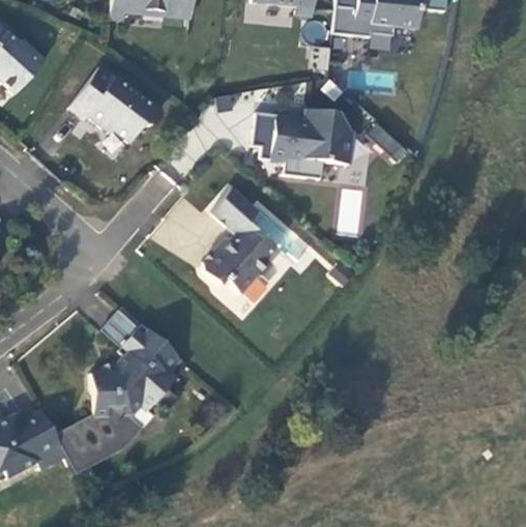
[(113,0),(112,18),(126,20),(127,5),(167,9),(167,12),(193,16),(194,0),(113,0)]
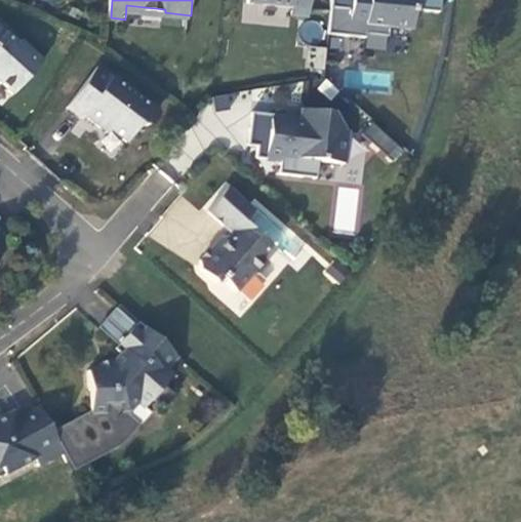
[(312,14),(313,0),(249,0),(294,5),(293,12),(312,14)]
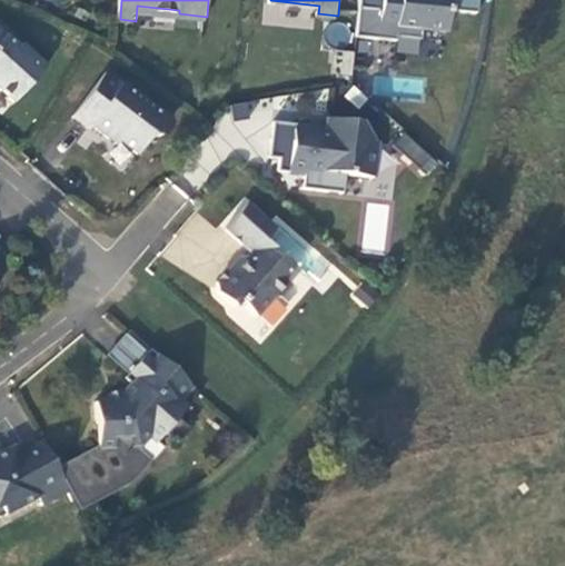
[(362,0),(358,35),(399,38),(400,33),(424,37),(425,26),(449,29),(452,9),(479,11),(481,0),(362,0)]
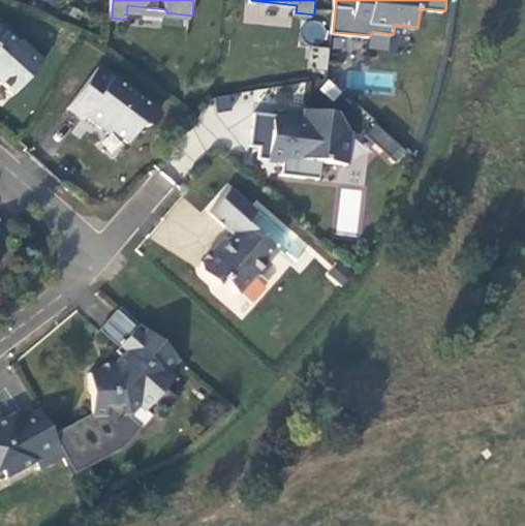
[(309,37),(329,35),(326,18),(307,21),(309,37)]
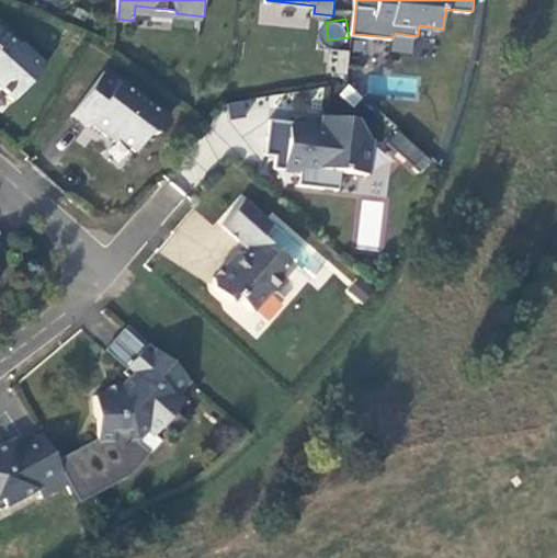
[(49,63),(25,41),(22,43),(0,23),(0,82),(18,99),(49,63)]
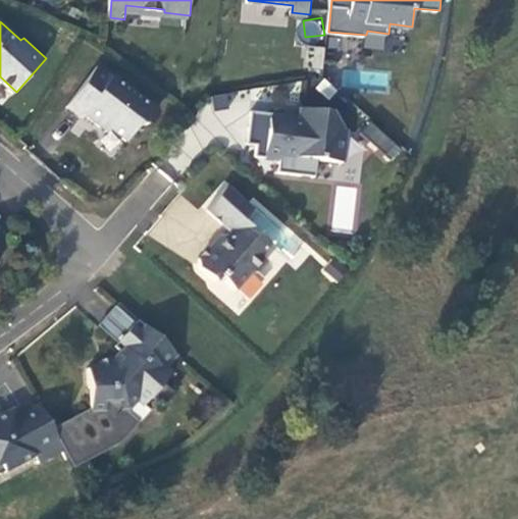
[(100,63),(69,104),(84,115),(87,112),(110,130),(113,126),(130,139),(140,124),(149,122),(160,108),(100,63)]
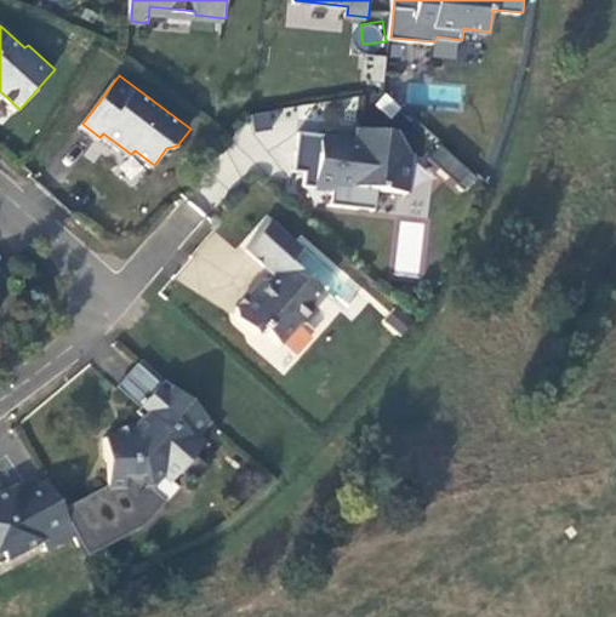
[(301,130),(296,169),(307,170),(306,184),(352,189),(353,183),(411,190),(416,152),(395,149),(397,131),(358,126),(358,136),(355,153),(336,152),(338,135),(301,130)]
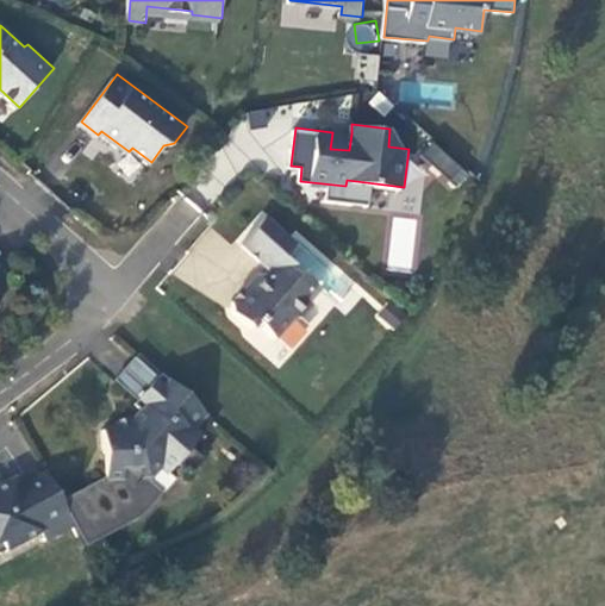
[(351,133),(332,132),(330,149),(349,150),(351,133)]
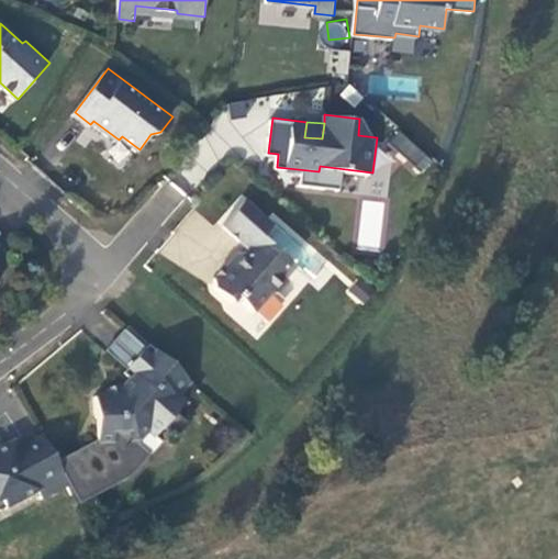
[(389,145),(427,168),(437,153),(399,129),(389,145)]
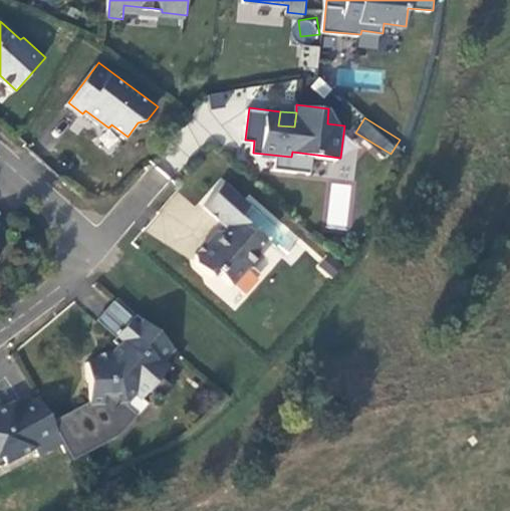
[(252,205),(226,182),(206,205),(230,227),(218,241),(210,242),(199,254),(199,262),(214,275),(219,270),(234,284),(249,267),(256,266),(265,256),(259,250),(268,239),(242,216),(252,205)]
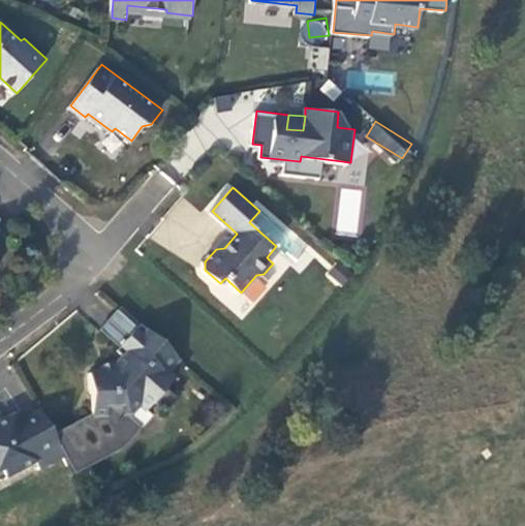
[(102,328),(122,345),(139,326),(120,309),(102,328)]
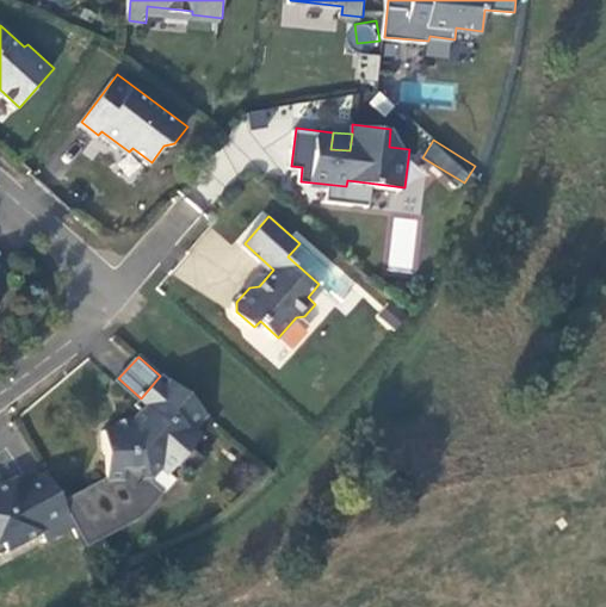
[(153,475),(164,463),(172,470),(180,460),(193,472),(206,457),(193,446),(202,437),(193,429),(209,412),(165,371),(160,376),(141,398),(136,403),(144,409),(135,420),(138,423),(131,431),(122,432),(122,427),(106,428),(109,475),(65,499),(78,524),(90,546),(146,515),(166,493),(146,475),(153,475)]
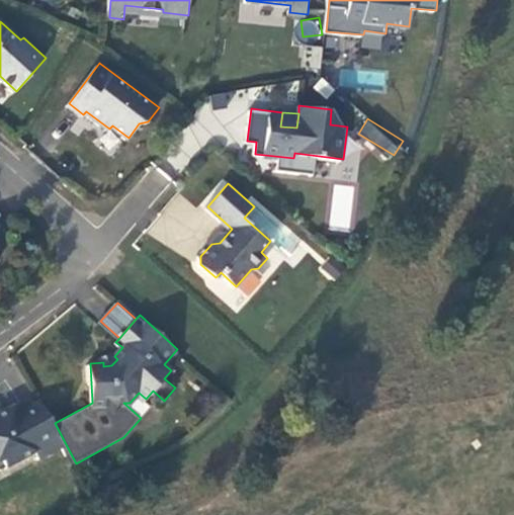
[(41,457),(66,444),(55,423),(41,400),(18,412),(14,405),(0,412),(0,456),(5,458),(8,465),(37,449),(41,457)]
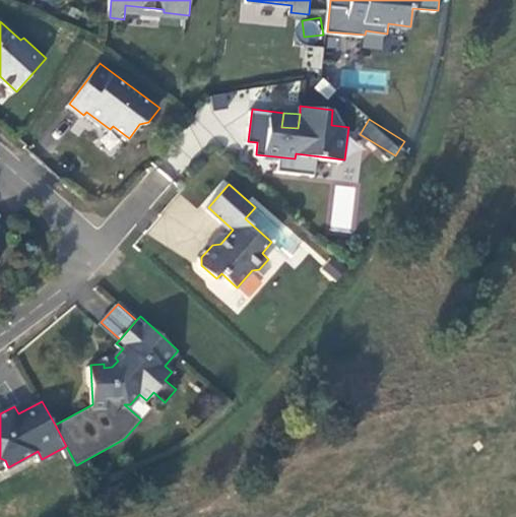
[(0,470),(1,471),(8,467),(5,460),(0,458),(0,470)]
